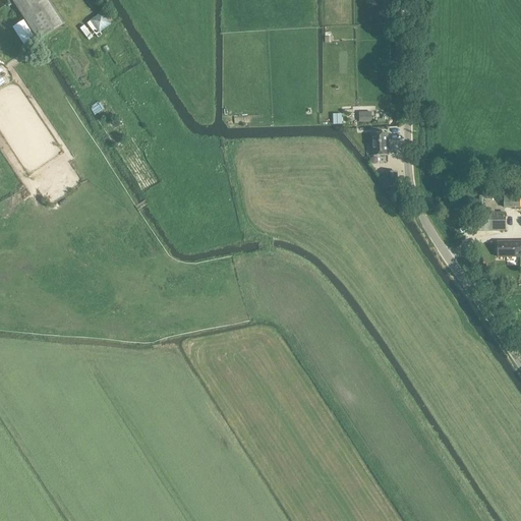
[(11,0),(38,41),(48,35),(63,24),(48,0),(11,0)]
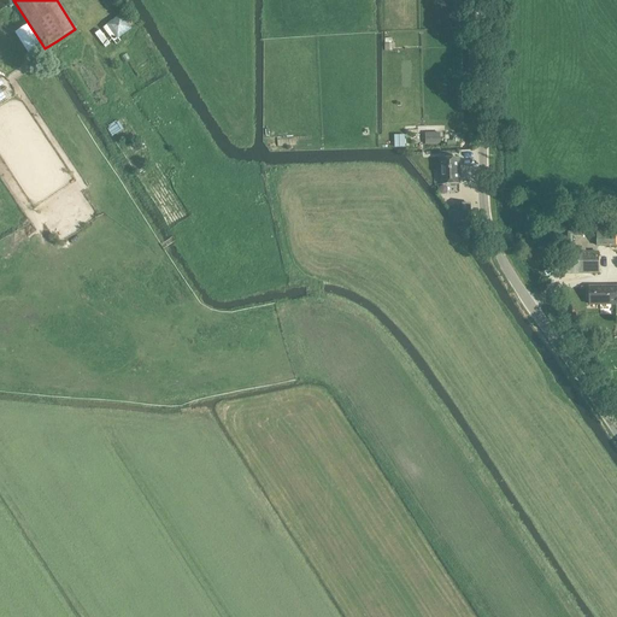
[(117,35),(131,24),(123,13),(107,24),(117,35)]
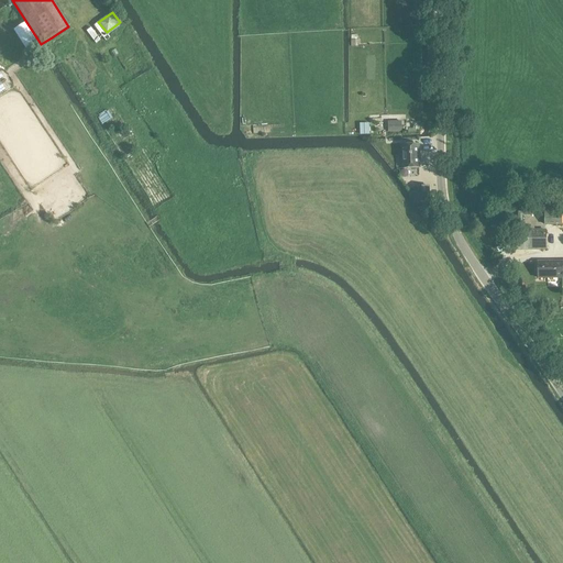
[(100,116),(105,123),(113,118),(110,110),(100,116)]
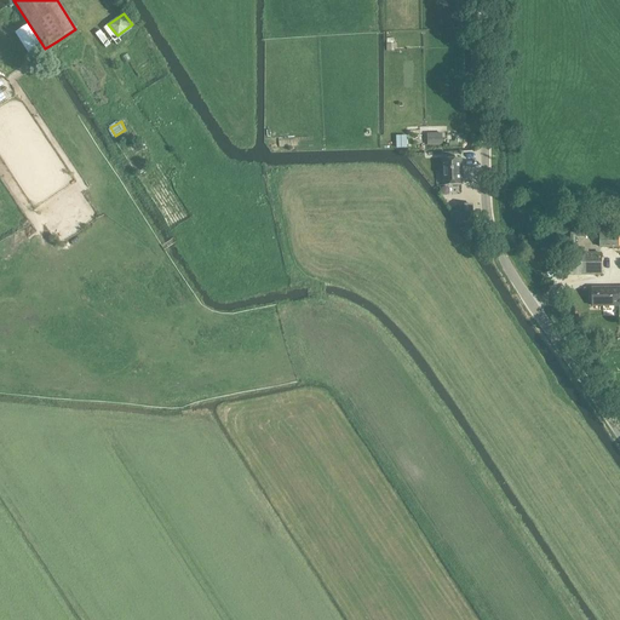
[(428,135),(428,147),(443,145),(442,133),(428,135)]
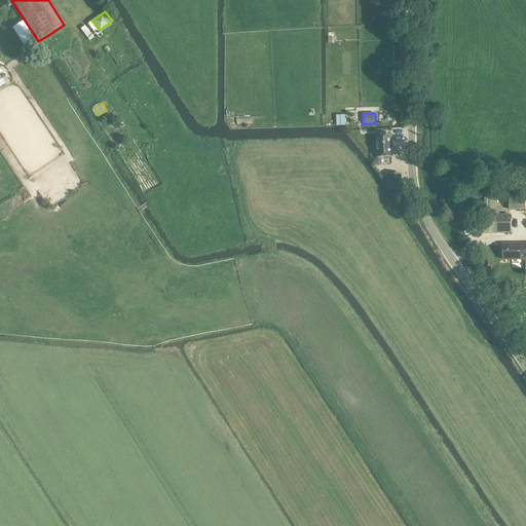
[(391,136),(376,136),(377,157),(392,157),(391,136)]
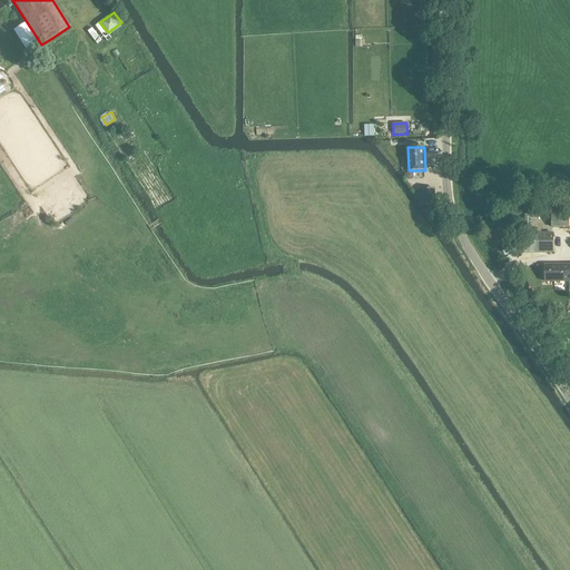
[(434,188),(421,189),(421,205),(434,204),(434,188)]
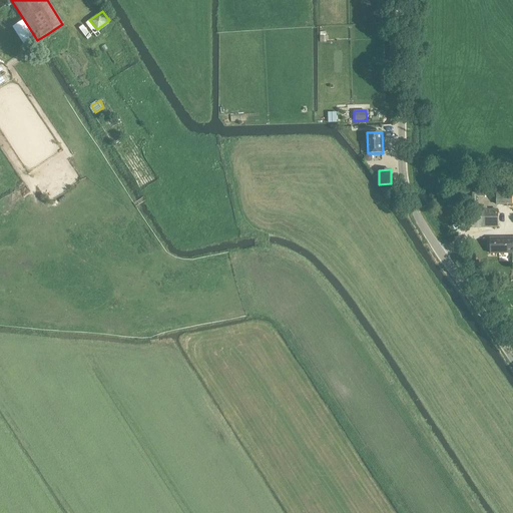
[(496,192),(497,205),(512,205),(512,191),(496,192)]
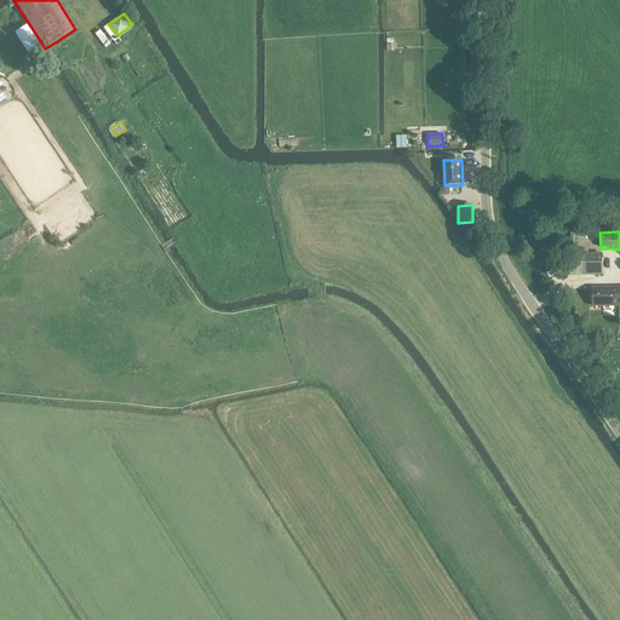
[(570,276),(602,276),(601,254),(570,254),(570,276)]
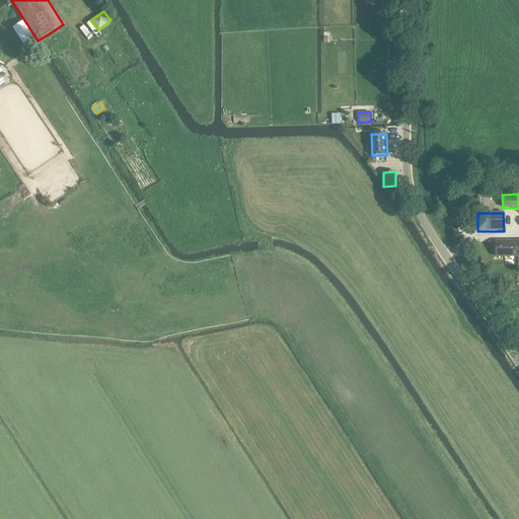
[(518,241),(496,242),(496,256),(518,256),(518,241)]
